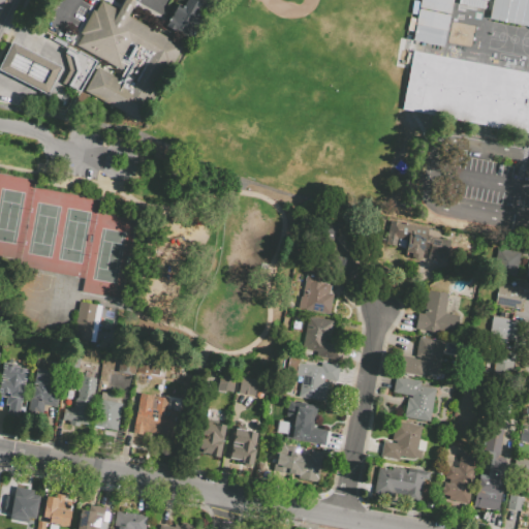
[(145,127),(184,48),(128,17),(135,3),(130,0),(123,0),(120,6),(109,0),(94,0),(69,49),(96,64),(81,94),(145,127)]
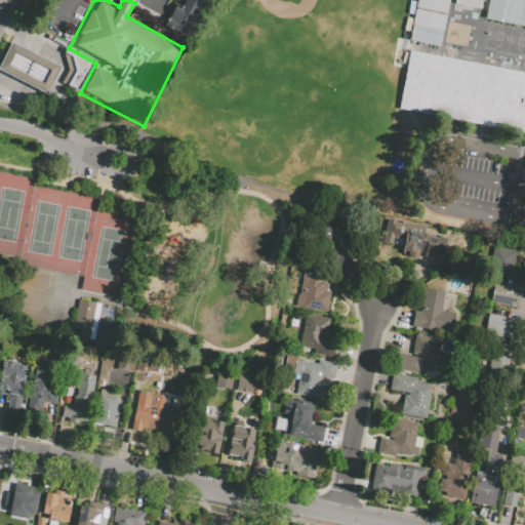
[(194,0),(185,0),(180,8),(175,5),(163,29),(175,35),(194,0)]
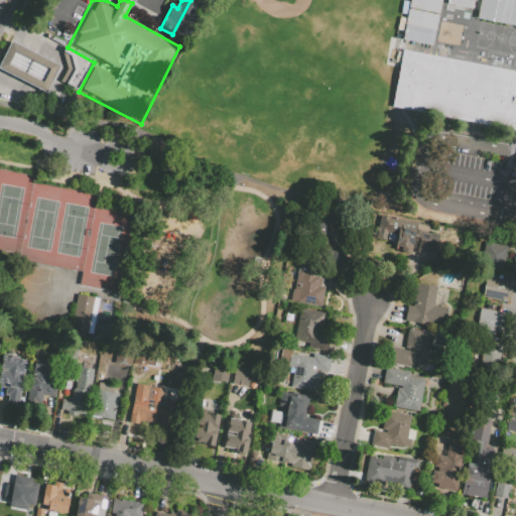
[(192,0),(190,0),(172,34),(182,39),(183,37),(187,39),(199,18),(192,15),(199,3),(192,0)]
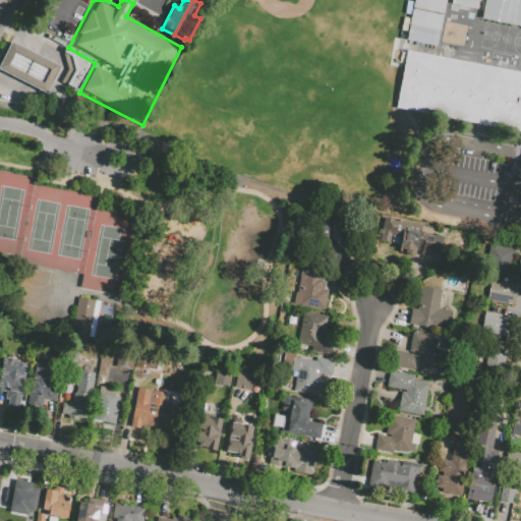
[(415,0),(410,25),(440,32),(446,0),(415,0)]
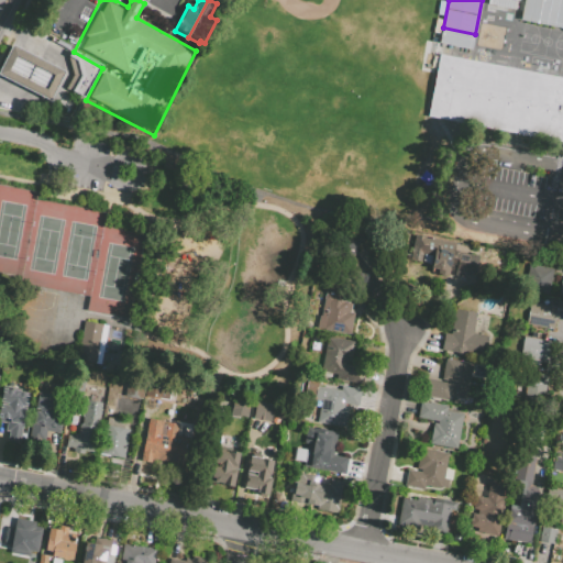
[(562,28),(562,0),(522,0),(519,20),(562,28)]
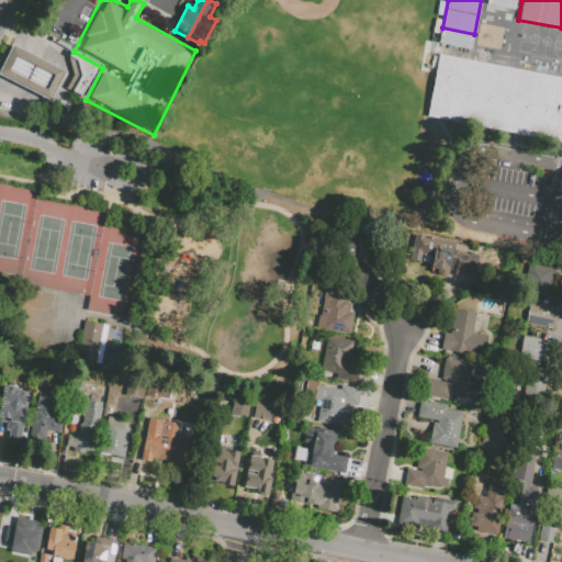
[(11,44),(0,65),(0,76),(9,80),(48,100),(64,70),(24,51),(11,44)]
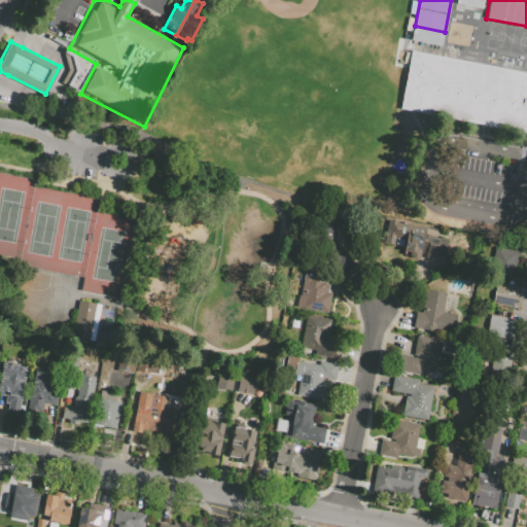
[(62,56),(68,59),(71,73),(63,89),(75,95),(93,64),(66,48),(62,56)]
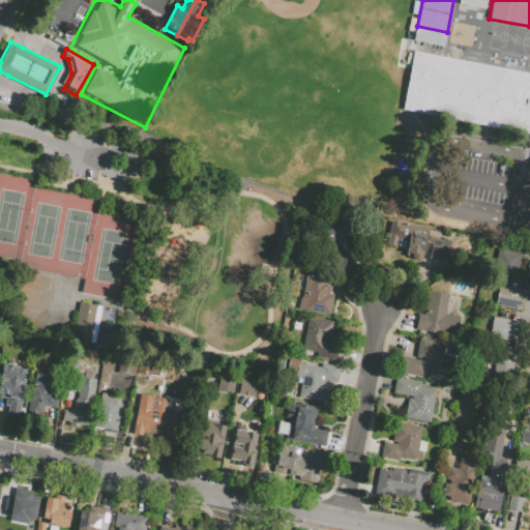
[(402,110),(529,133),(529,74),(413,52),(402,110)]
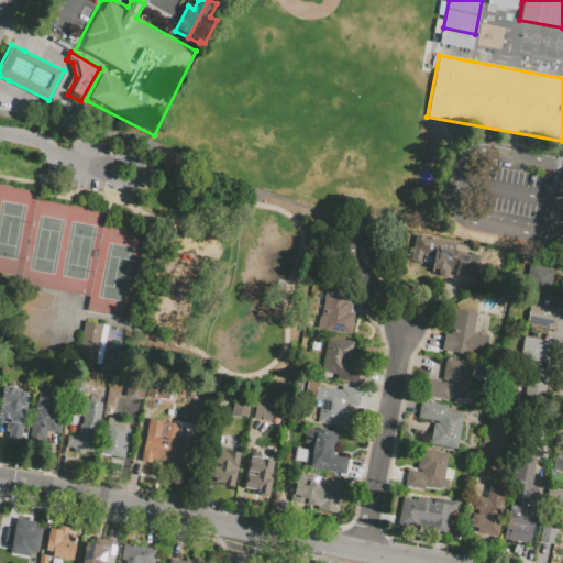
[(341,233),(361,242),(355,254),(384,288),(367,301),(332,255),(341,233)]
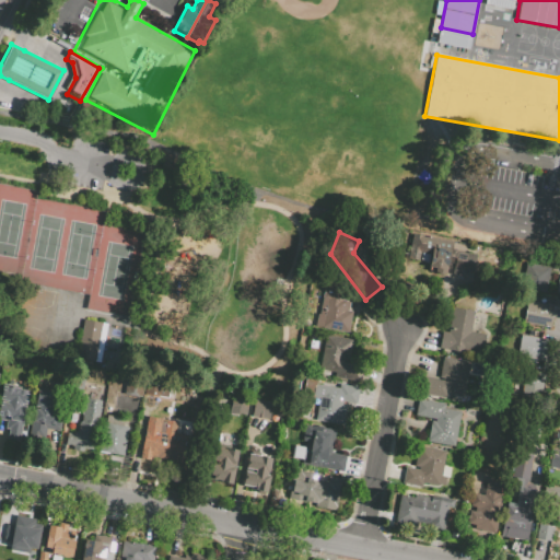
[(412,234),(453,241),(452,248),(477,253),(474,270),(464,269),(463,275),(453,272),(454,265),(447,264),(446,273),(428,271),(430,255),(420,253),(419,259),(409,258),(412,234)]
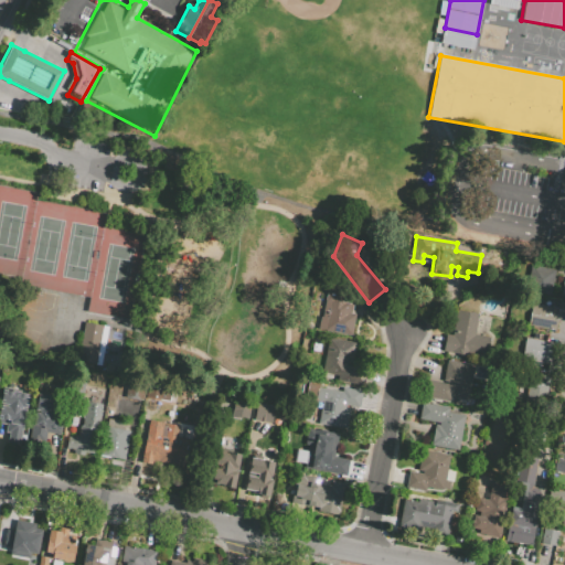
[(531,267),(528,292),(551,295),(554,269),(531,267)]
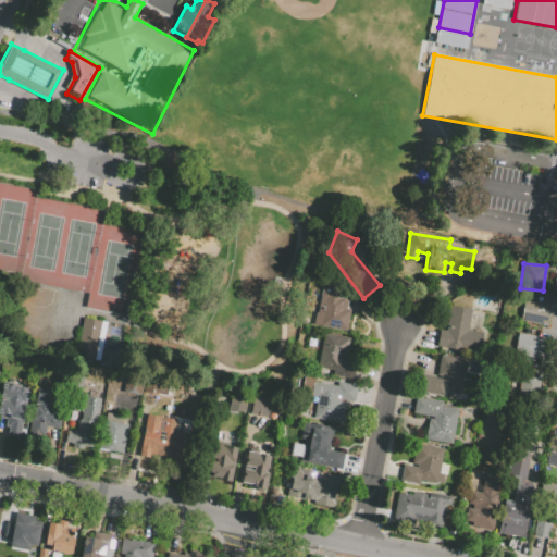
[(324,283),(344,286),(341,301),(349,302),(347,311),(351,311),(347,333),(314,327),(317,314),(319,316),(324,283)]
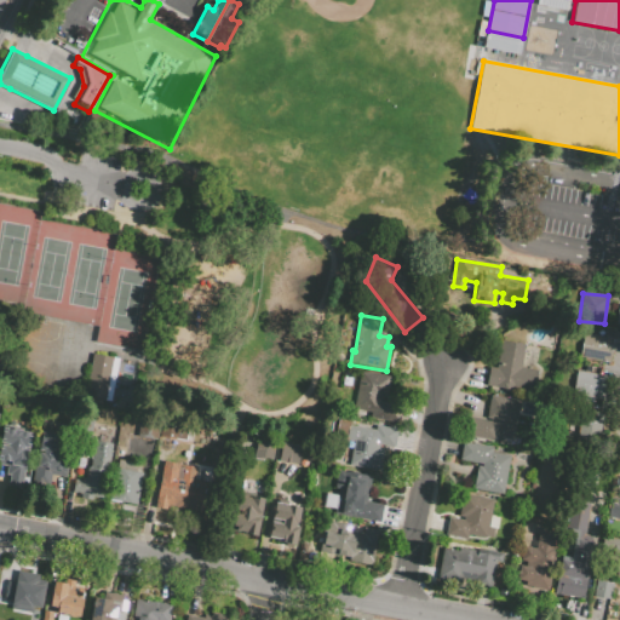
[(585,333),(581,356),(610,361),(613,351),(619,352),(619,332),(614,332),(613,338),(585,333)]
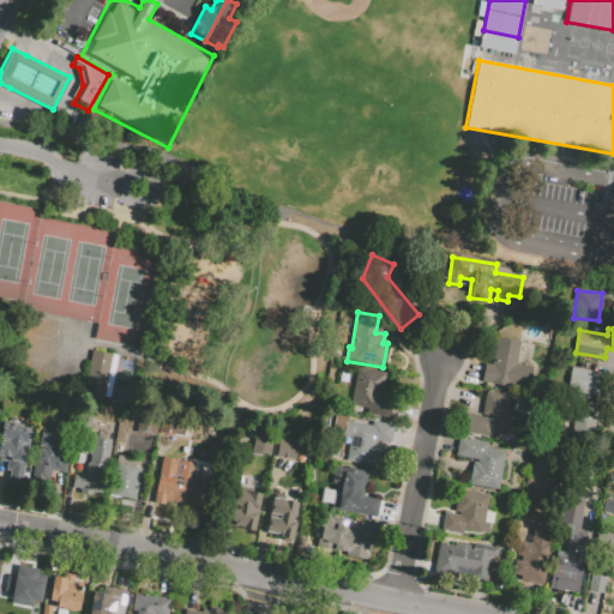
[(0,330),(0,347),(12,350),(16,333),(0,330)]
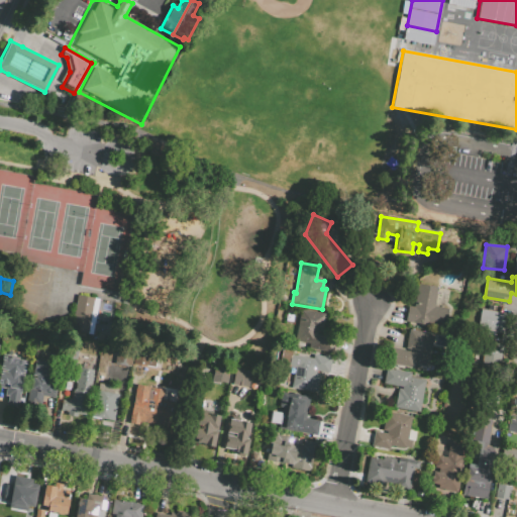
[(444,329),(447,309),(434,307),(437,288),(418,285),(414,307),(408,306),(405,323),(444,329)]
